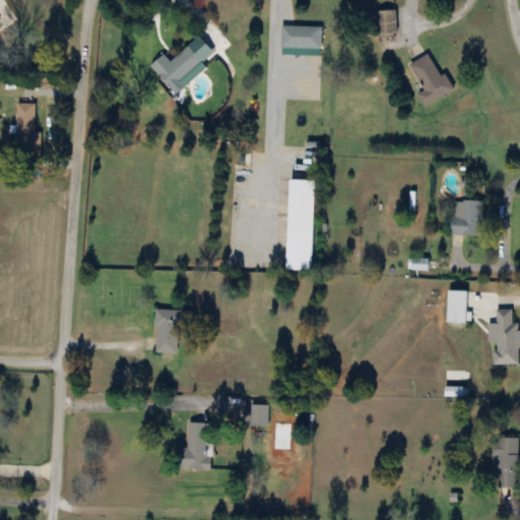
[(0,0),(0,30),(16,19),(1,0),(0,0)]
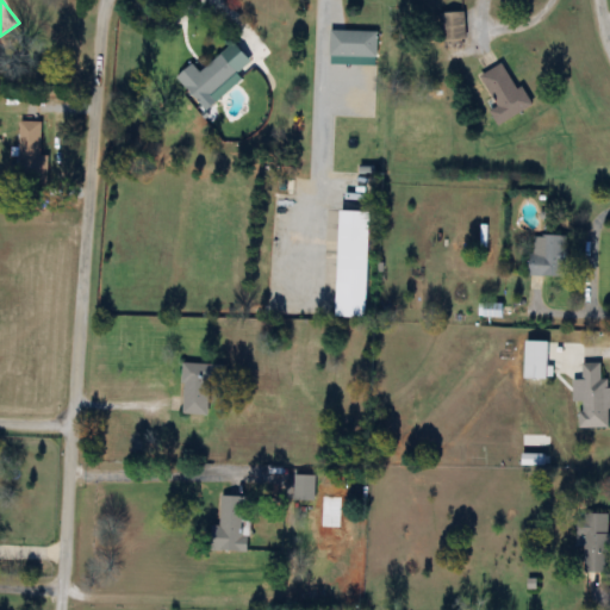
[(465,14),(440,14),(441,47),(465,47),(465,14)]
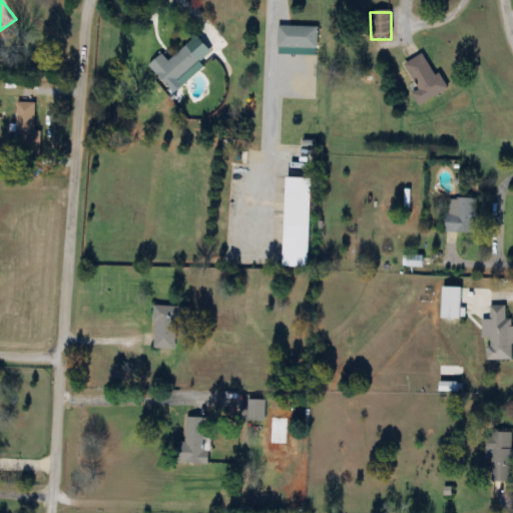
[(318,27),(277,27),(277,49),(318,49),(318,27)]
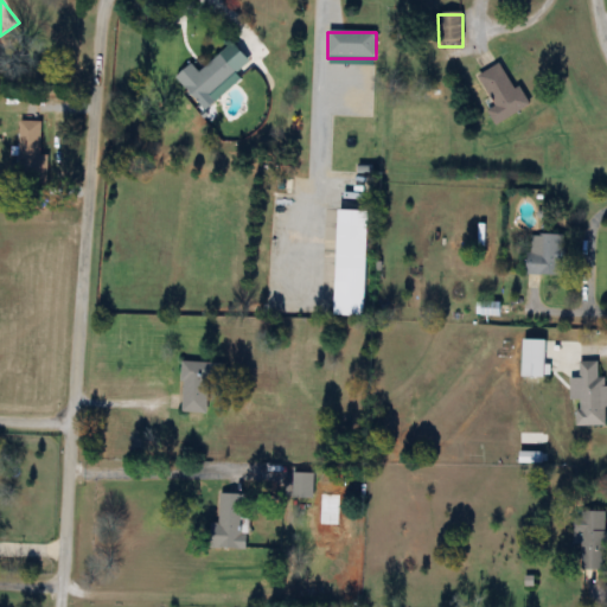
[(199,106),(232,77),(230,75),(243,64),(230,48),(199,74),(191,65),(176,78),(199,106)]
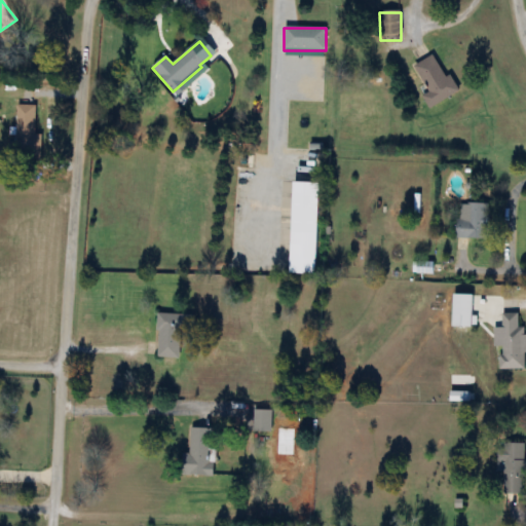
[(459,92),(451,77),(446,79),(434,55),(414,67),(428,92),(422,97),(428,109),(459,92)]
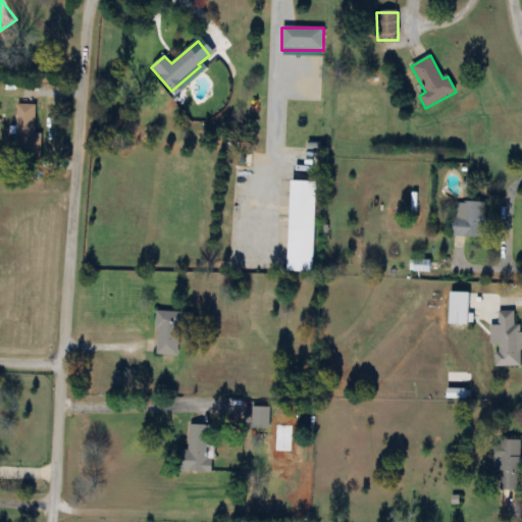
[(41,135),(35,135),(35,105),(16,105),(15,161),(40,161),(41,135)]
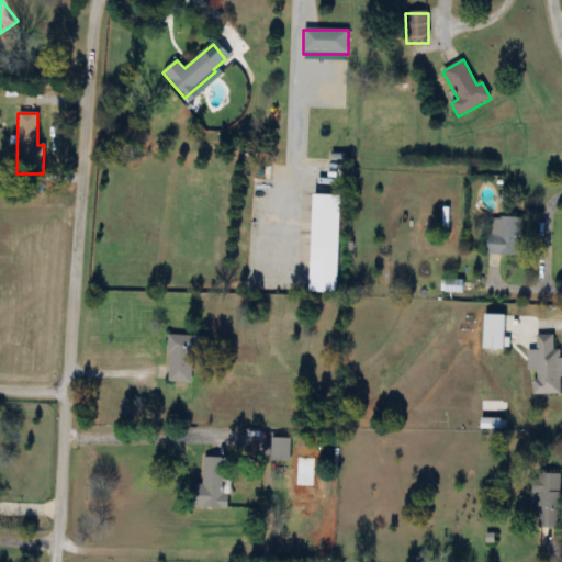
[(340,197),(312,195),(310,293),(338,294),(340,197)]
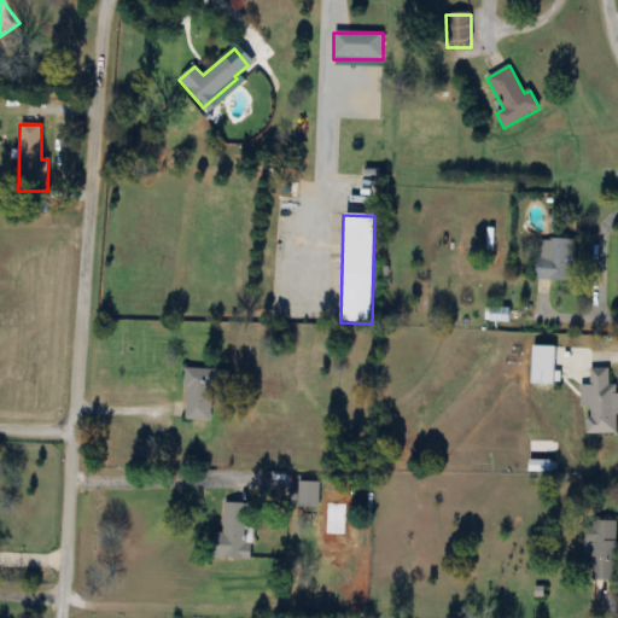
[(536,281),(573,281),(573,239),(536,239),(536,281)]
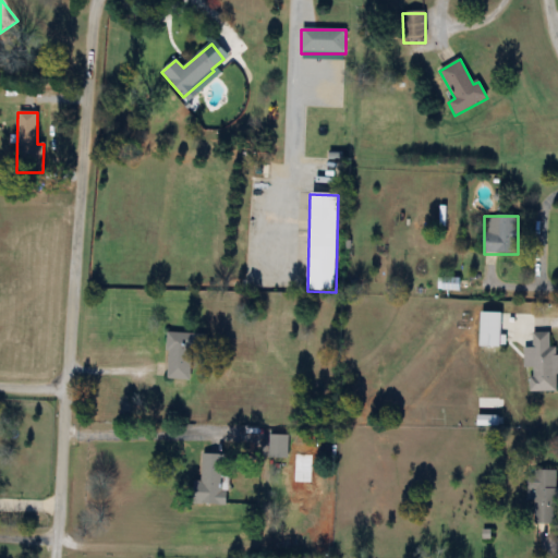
[(195,335),(169,332),(166,379),(193,381),(195,335)]
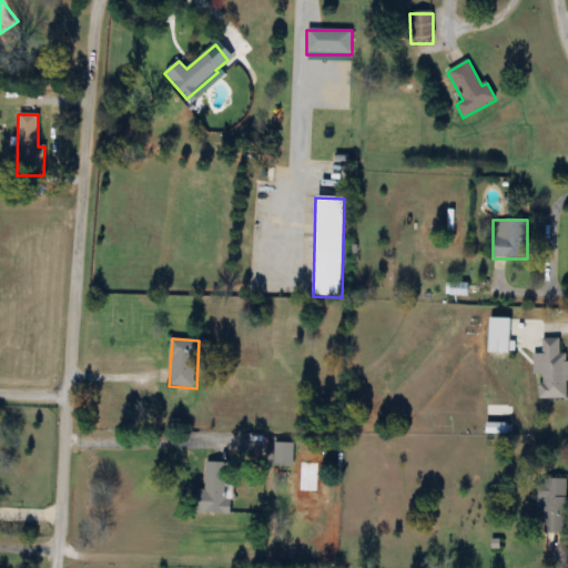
[(559,340),(541,340),(541,354),(533,354),(533,375),(540,375),(540,399),(567,399),(567,354),(558,354),(559,340)]
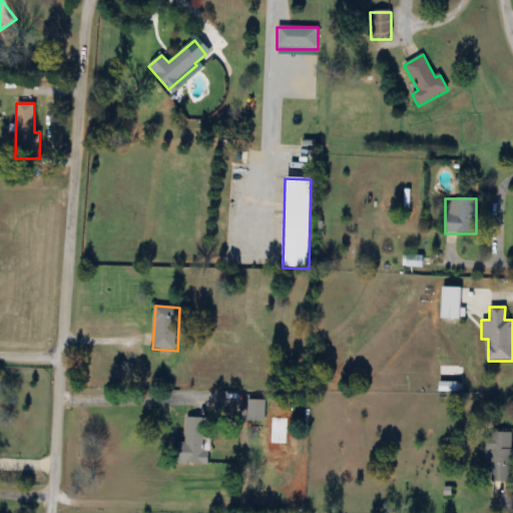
[(265,401),(246,401),(246,423),(265,423),(265,401)]
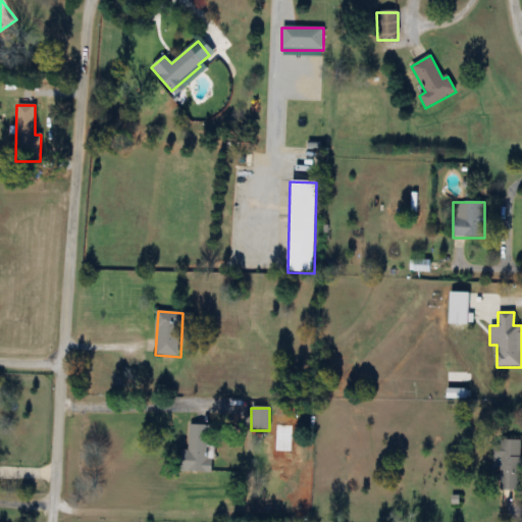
[(210,473),(211,425),(189,425),(188,452),(181,452),(180,472),(210,473)]
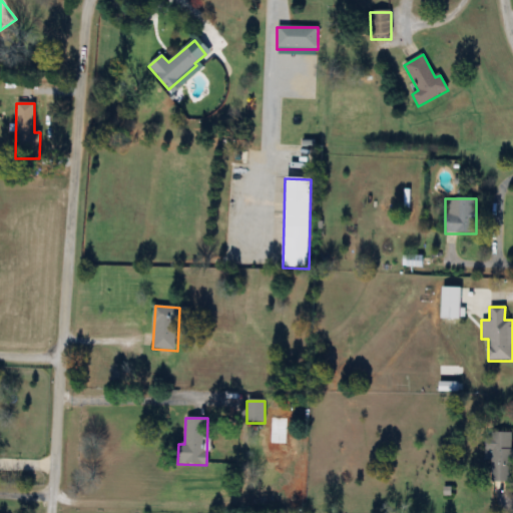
[(511,483),(511,434),(490,434),(490,483),(511,483)]
